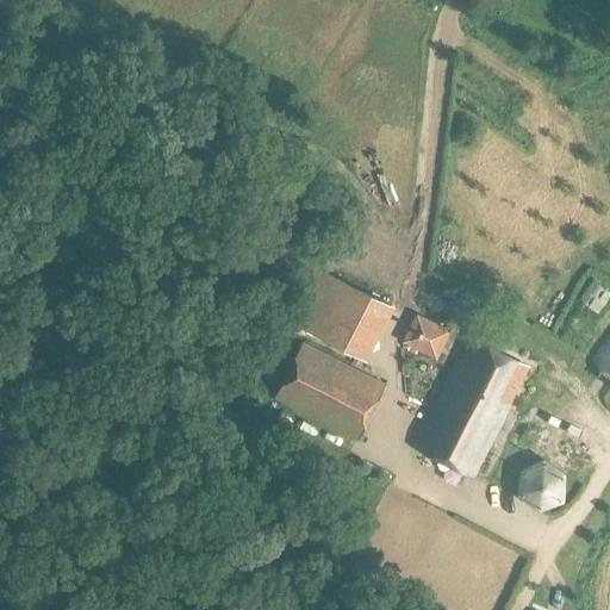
[(390,305),(317,268),(290,319),(363,358),(390,305)]
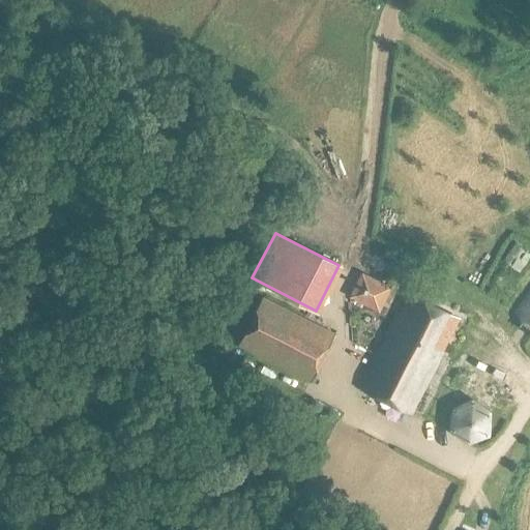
[(393,287),(362,272),(350,297),(381,313),(393,287)]
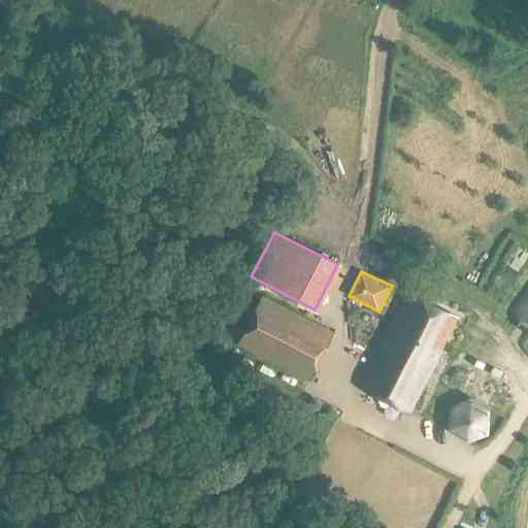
[(527,277),(526,276),(513,296),(518,306),(527,314),(527,277)]
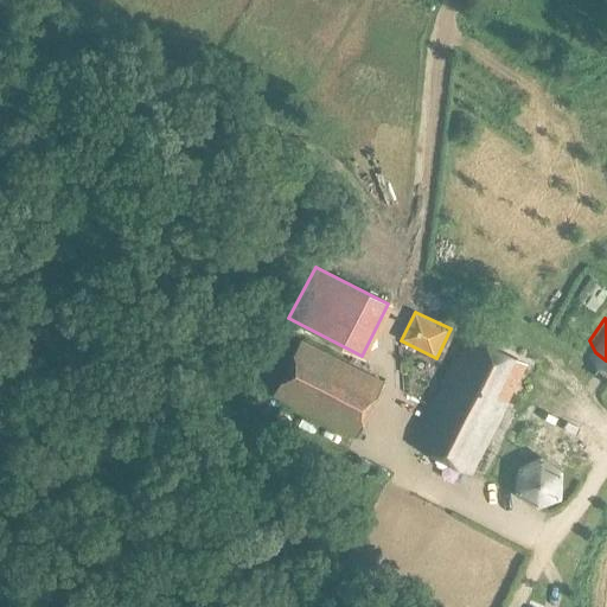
[(471,338),(415,446),(471,474),(526,366),(471,338)]
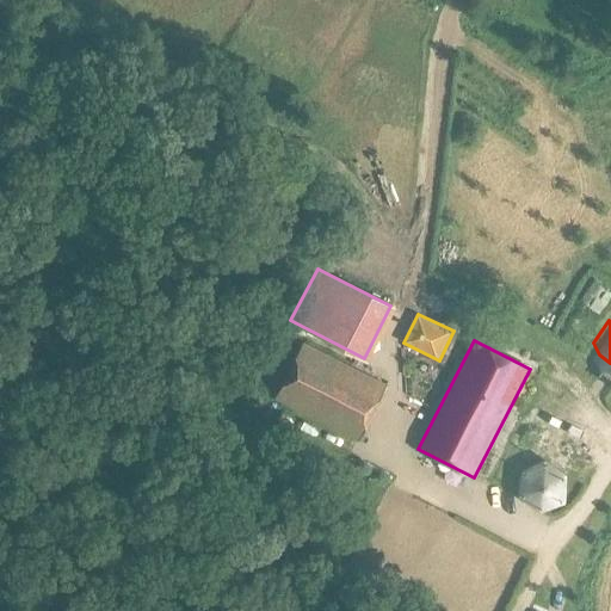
[(304,344),(279,399),(279,400),(358,439),(384,384),(304,344)]
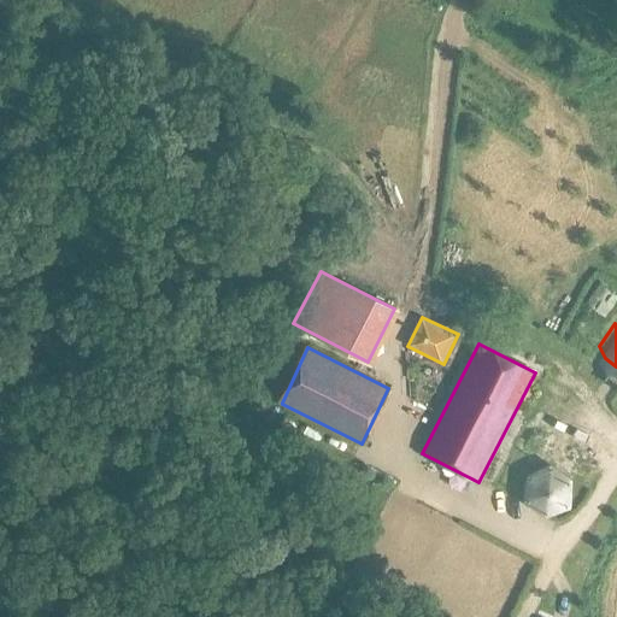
[(541,459),(524,483),(553,504),(570,480),(541,459)]
